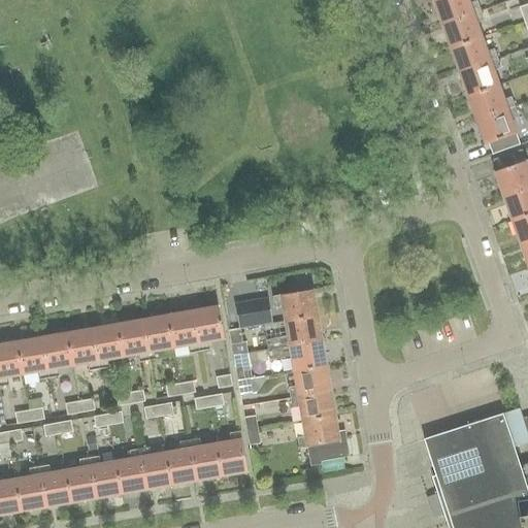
[(470,4),(468,0),(435,0),(433,1),(441,25),(481,11),(477,1),(470,4)]
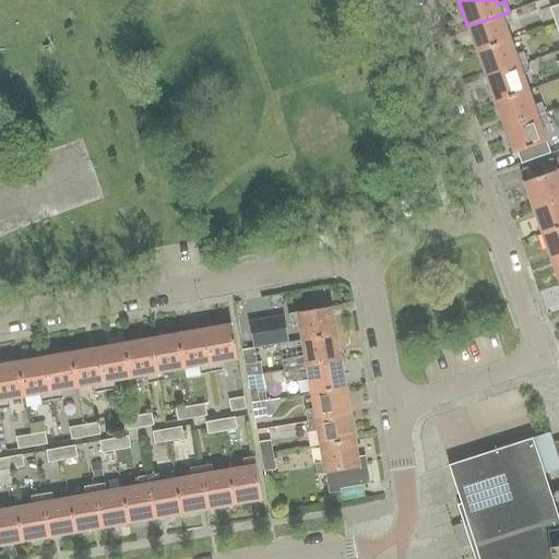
[(512,22),(509,12),(467,26),(477,51),(510,40),(504,25),(512,22)]
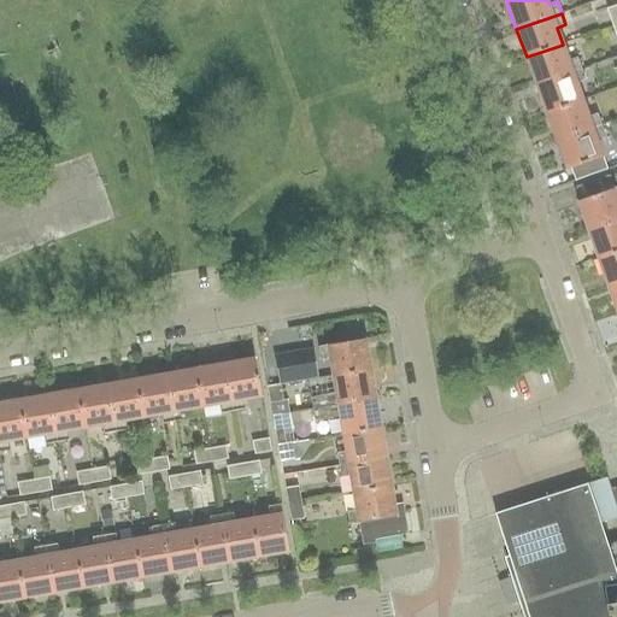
[(569,60),(563,45),(527,57),(536,86),(582,69),(577,58),(569,60)]
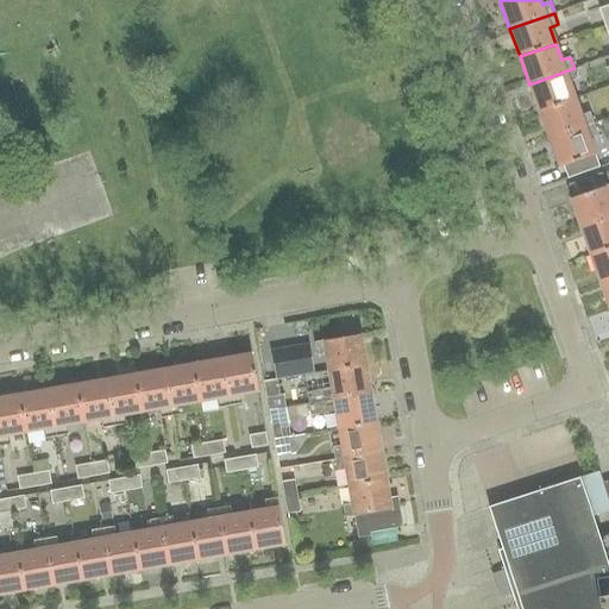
[(578,80),(575,68),(529,85),(539,112),(576,99),(570,82),(578,80)]
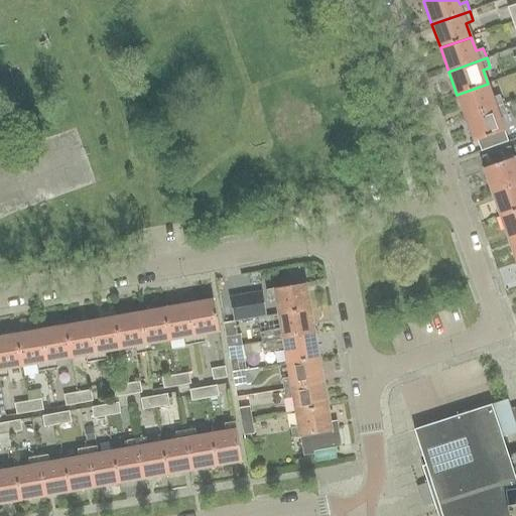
[(493,98),(488,84),(457,95),(466,119),(503,105),(500,95),(493,98)]
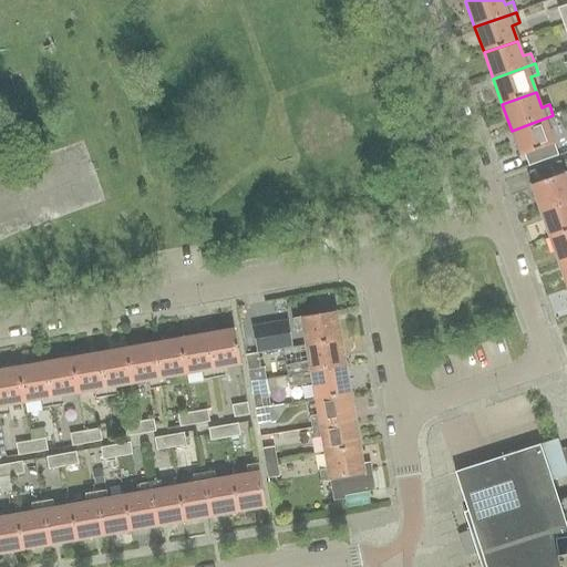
[(556,125),(553,115),(512,131),(521,156),(525,154),(555,144),(548,129),(556,125)]
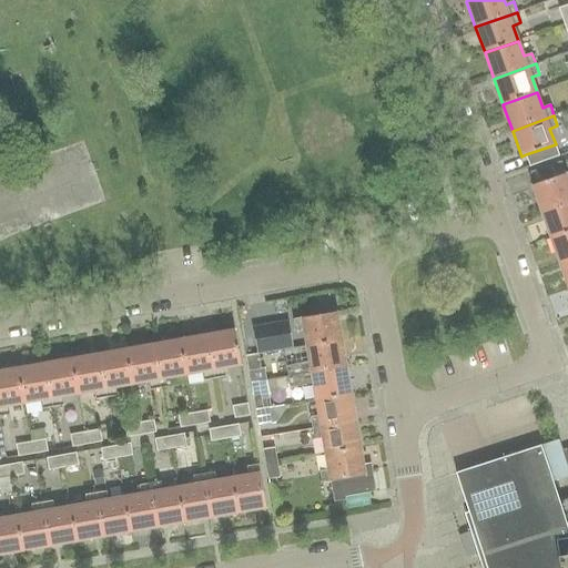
[(556,144),(526,154),(529,164),(559,153),(556,144)]
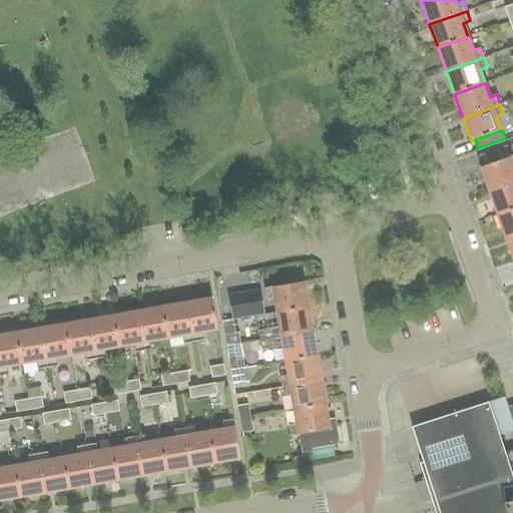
[(500,150),(503,159),(511,156),(507,148),(500,150)]
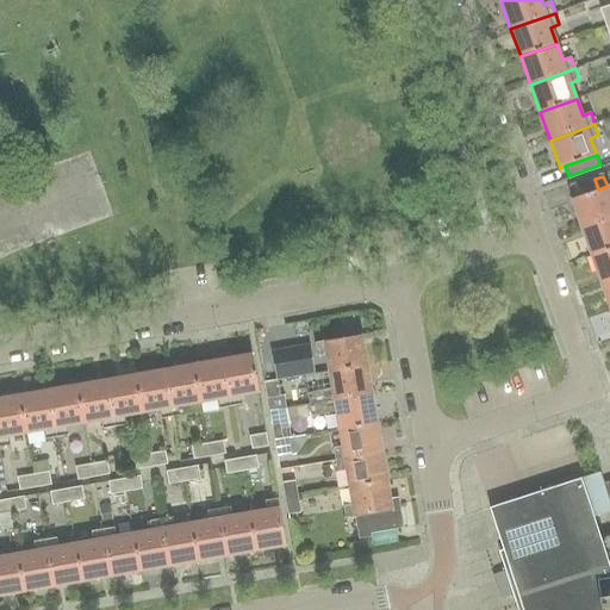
[(571,199),(582,228),(609,216),(609,193),(608,186),(598,190),(571,199)]
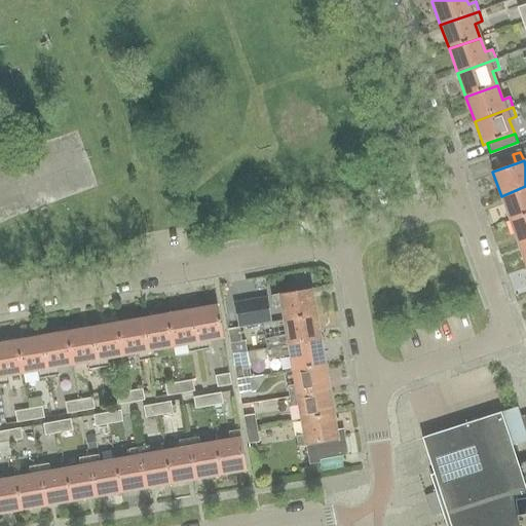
[(525,186),(501,196),(510,220),(525,214),(525,186)]
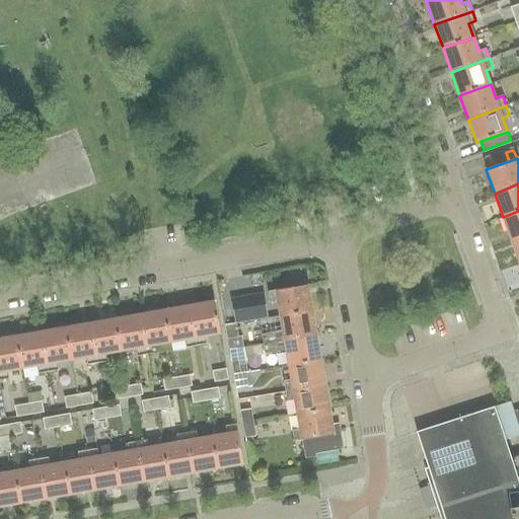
[(518,211),(503,217),(511,240),(518,237),(518,211)]
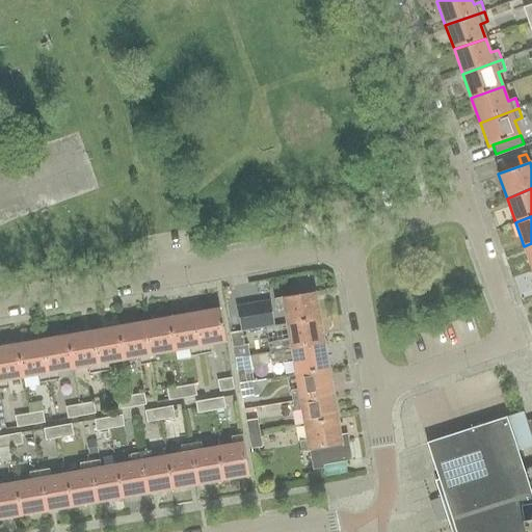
[(320,318),(316,292),(275,299),(277,310),(285,309),(287,324),(320,318)]
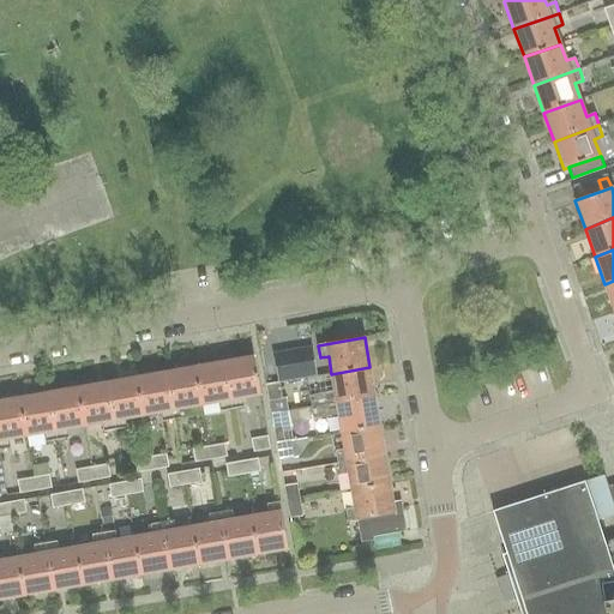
[(280,383),(280,384),(313,378),(307,348),(275,354),(280,383)]
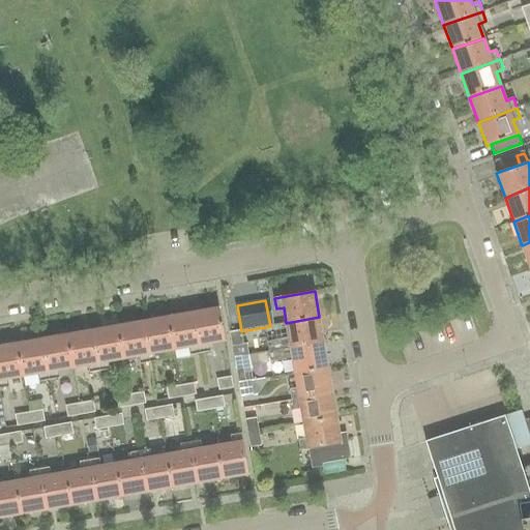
[(219,307),(195,312),(202,353),(211,351),(209,344),(226,341),(219,307)]
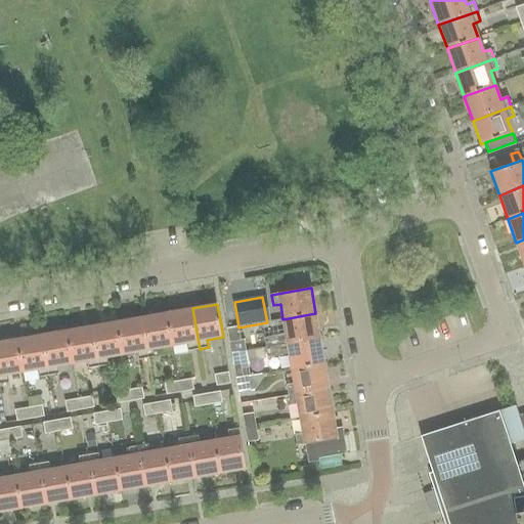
[(200,349),(192,308),(167,313),(173,346),(187,343),(188,350),(200,349)]
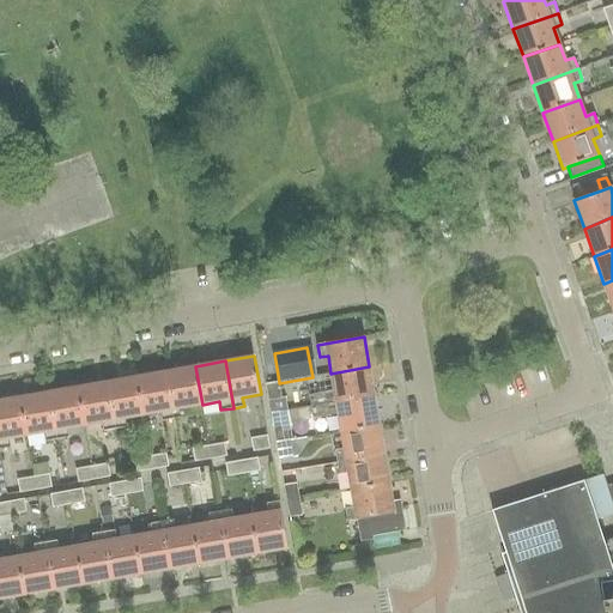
[(202,405),(195,366),(167,371),(175,418),(186,417),(184,407),(202,405)]
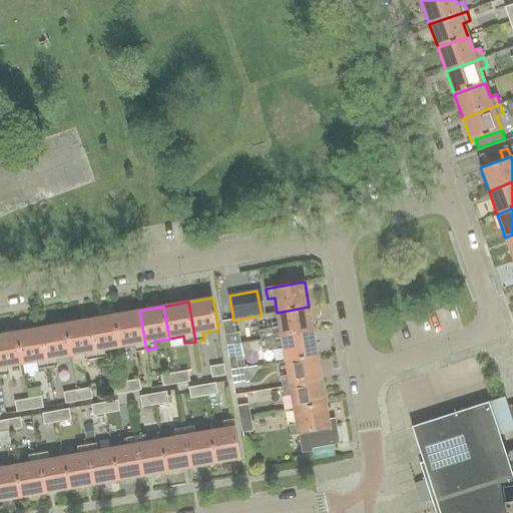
[(314,331),(312,322),(309,307),(277,313),(280,327),(259,331),(261,341),(314,331)]
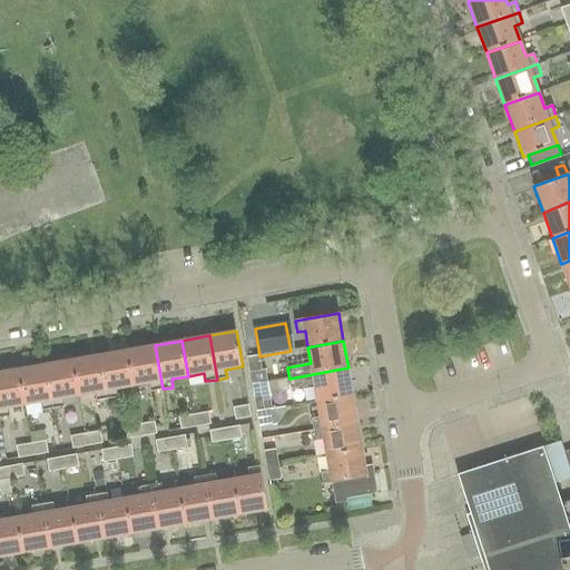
[(163,389),(155,345),(127,350),(134,385),(149,383),(150,391),(163,389)]
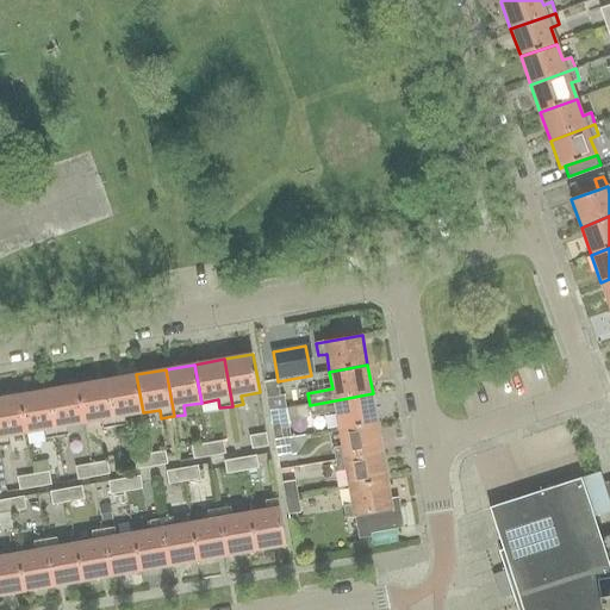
[(143,412),(136,374),(107,380),(116,427),(126,424),(125,416),(143,412)]
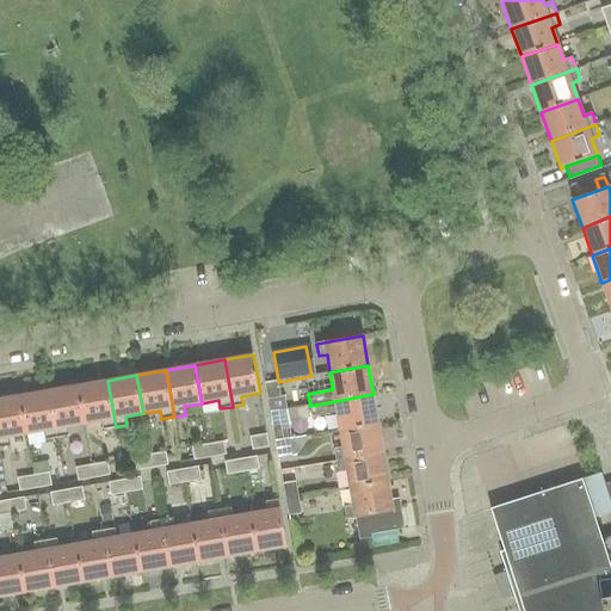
[(116,427),(107,381),(78,386),(85,424),(102,420),(104,430),(116,427)]
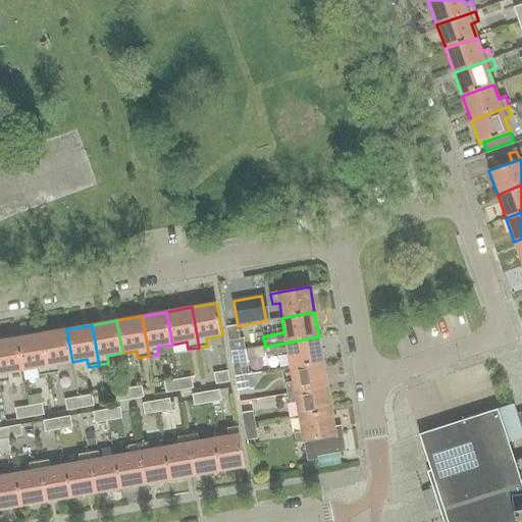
[(238,326),(238,325),(227,327),(229,340),(240,338),(238,326)]
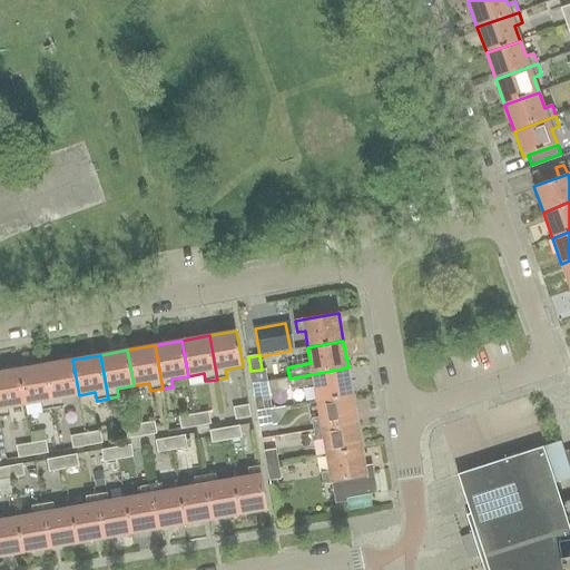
[(79,395),(72,360),(46,364),(53,408),(65,406),(62,399),(79,395)]
